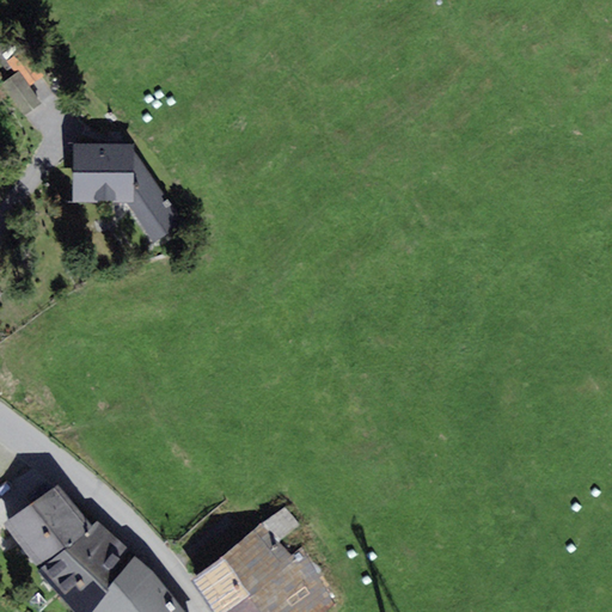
[(134,145),(73,144),(74,203),(129,202),(154,243),(184,221),(134,145)]
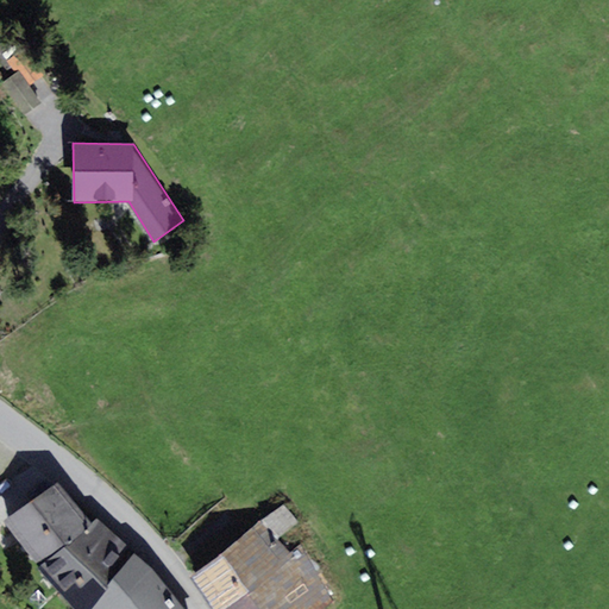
[(58,482),(6,520),(38,567),(93,522),(58,482)]
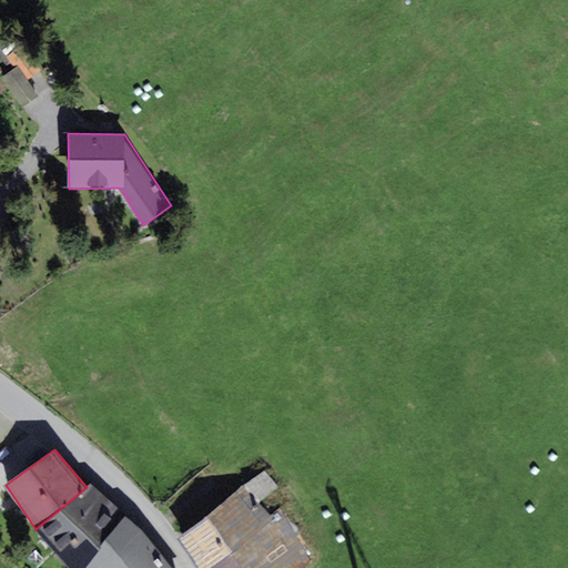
[(176,538),(198,567),(297,567),(315,555),(281,508),(271,515),(261,501),(279,488),(266,472),(176,538)]
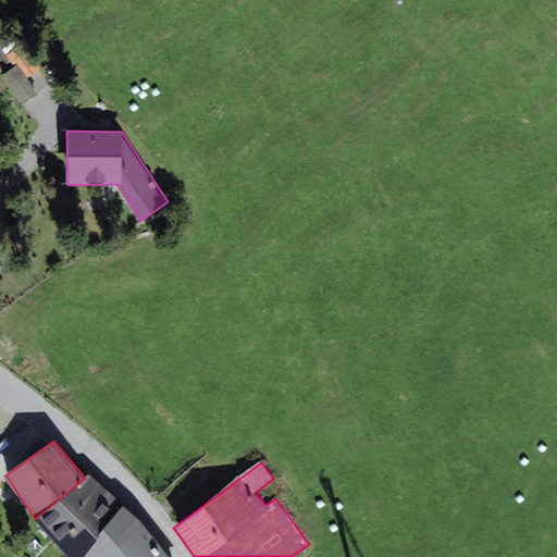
[(85,478),(35,519),(67,556),(85,556),(124,506),(89,474),(85,478)]
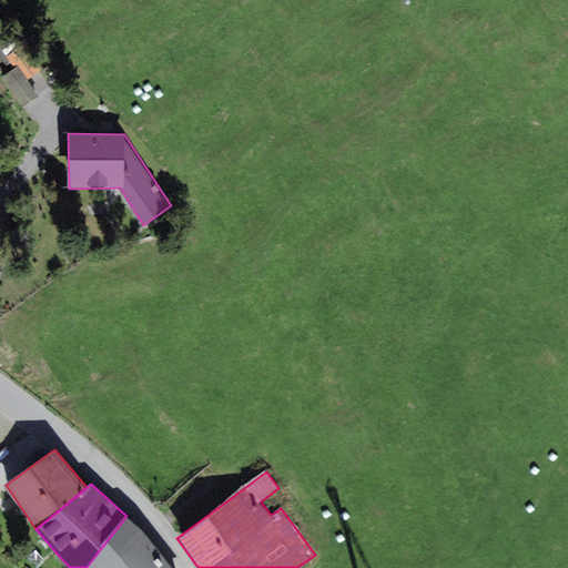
[(173,567),(144,531),(127,516),(87,567),(173,567)]
